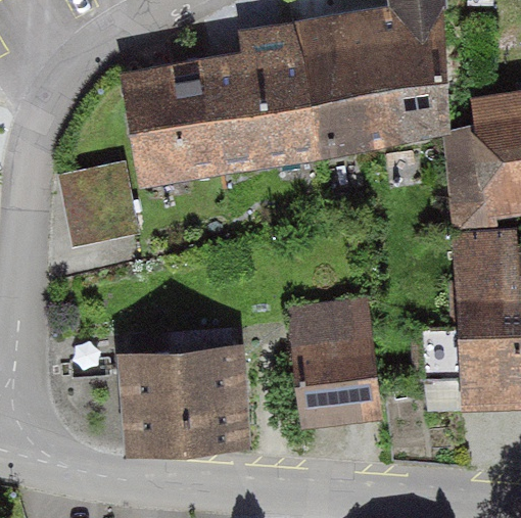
[(252,62),(133,86),(150,186),(329,157),(451,132),(443,0),(398,0),(400,15),(305,30),(306,35),(248,40),(252,62)]
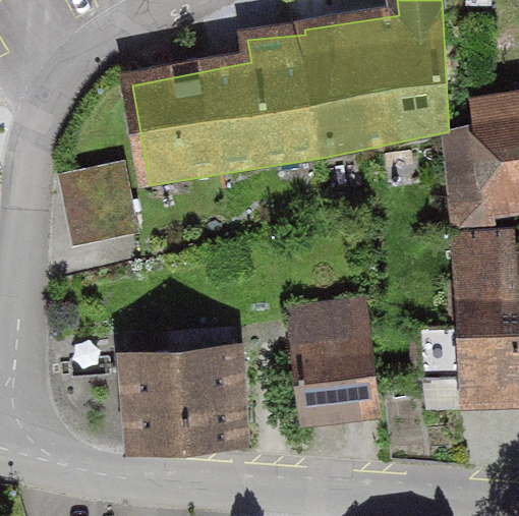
[(518,92),(464,97),(467,137),(448,138),(454,229),(518,224),(518,92)]
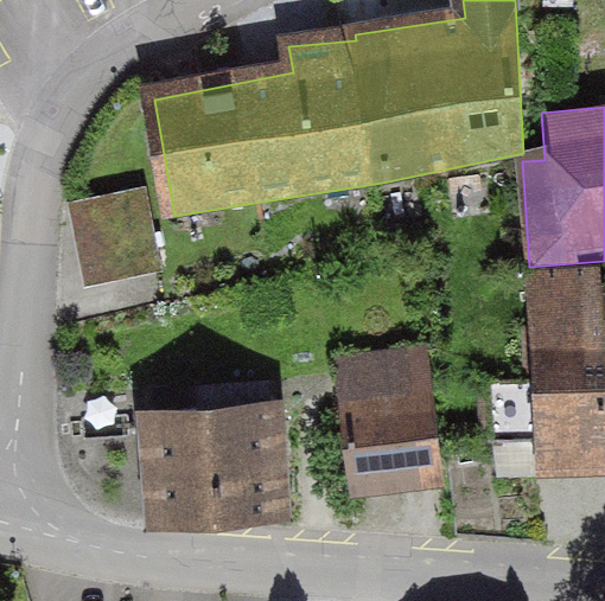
[(93,279),(171,270),(161,189),(83,197),(93,279)]
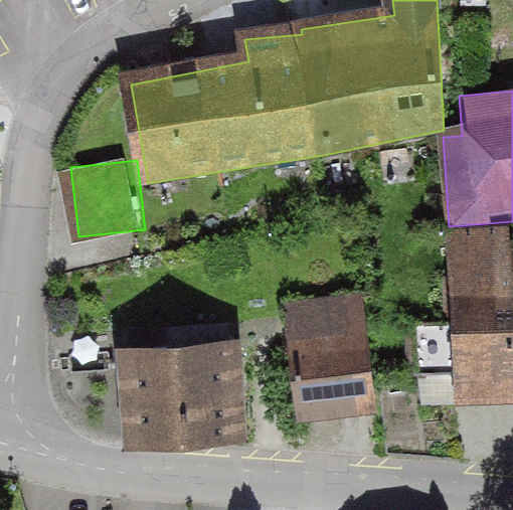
[(447,232),(452,402),(512,399),(512,229),(447,232)]
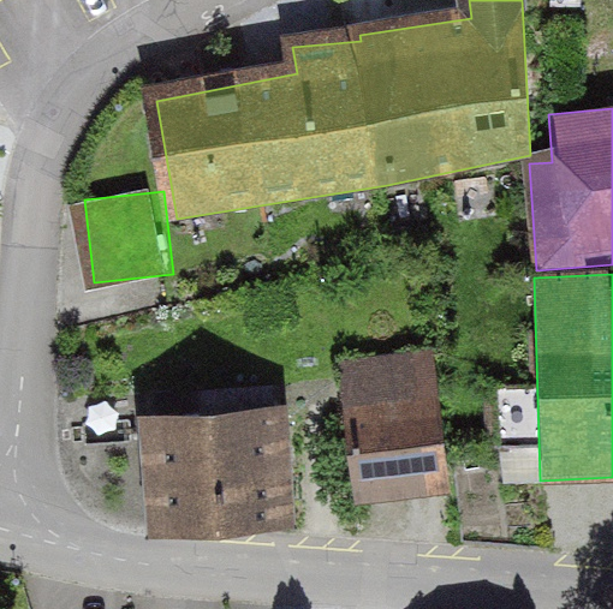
[(433,352),(334,359),(345,501),(444,494),(433,352)]
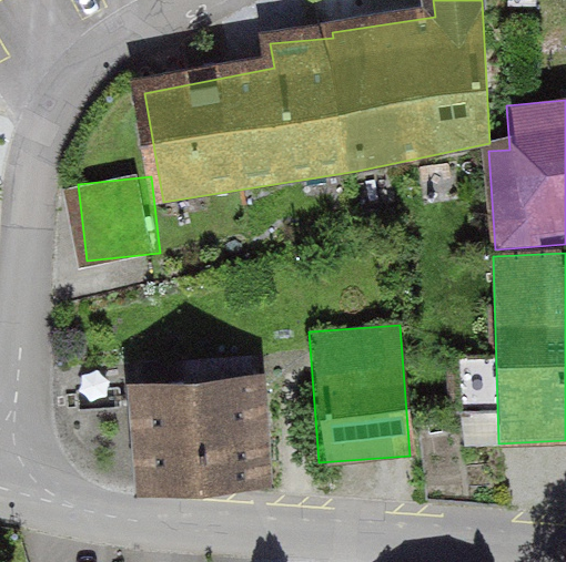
[(262,374),(127,380),(131,486),(266,480),(262,374)]
